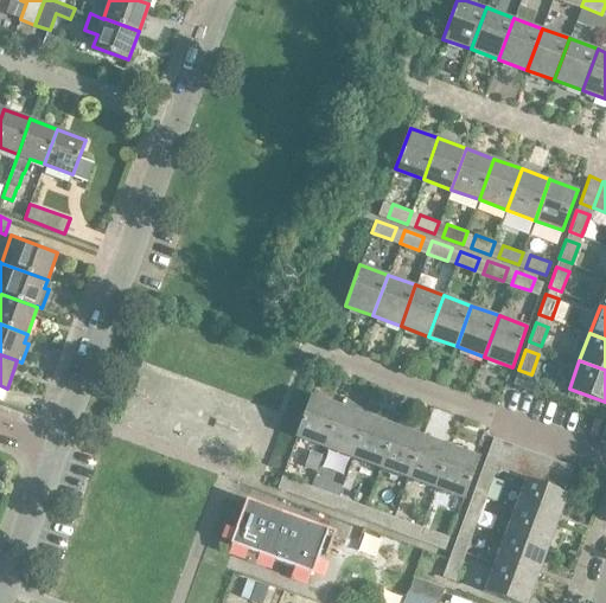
[(325,446),(339,405),(312,395),(297,436),(325,446)]
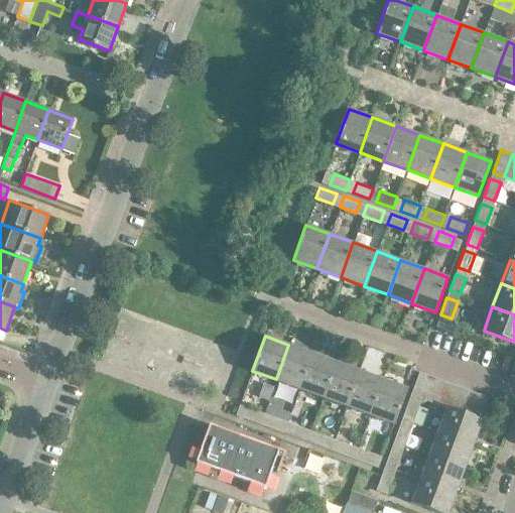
[(299,388),(312,353),(288,345),(276,379),(299,388)]
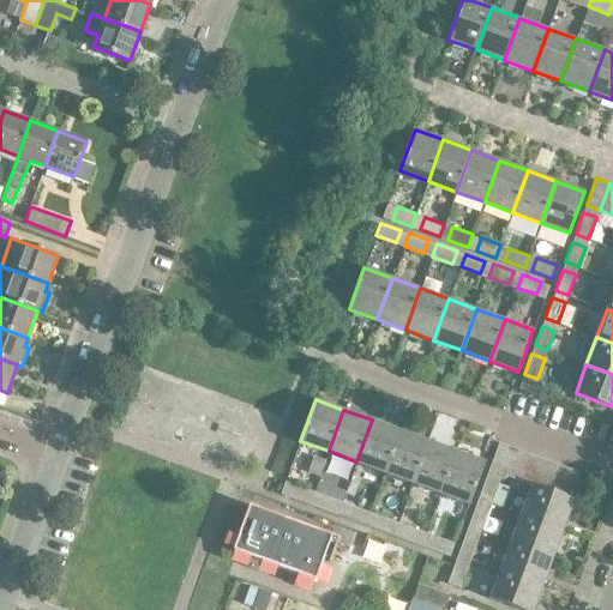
[(385,472),(400,430),(372,420),(356,461),(385,472)]
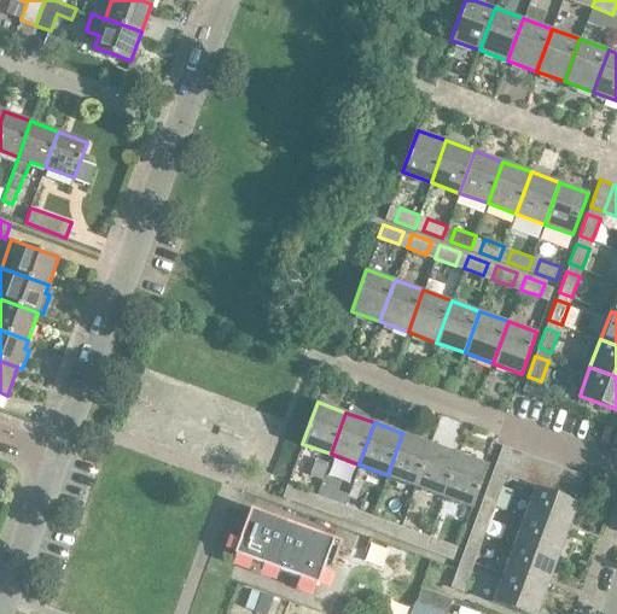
[(402,433),(388,475),(415,485),(431,443),(402,433)]
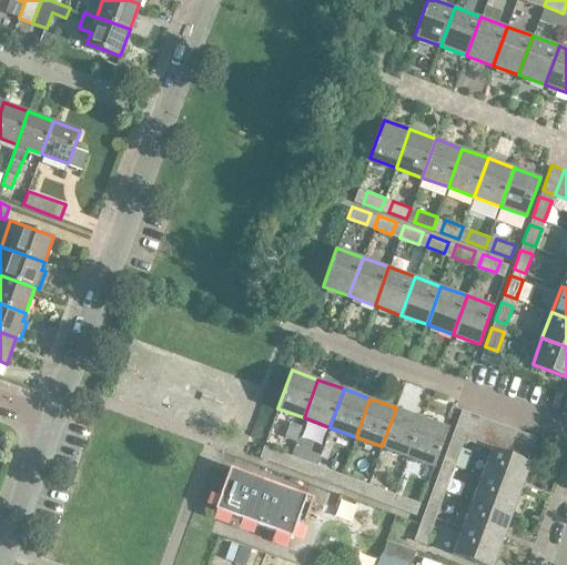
[(408,456),(422,417),(396,407),(382,446),(408,456)]
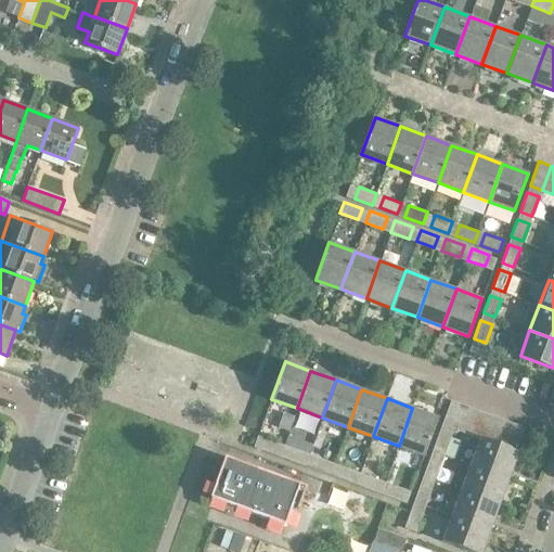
[(454,427),(464,403),(451,399),(442,423),(454,427)]
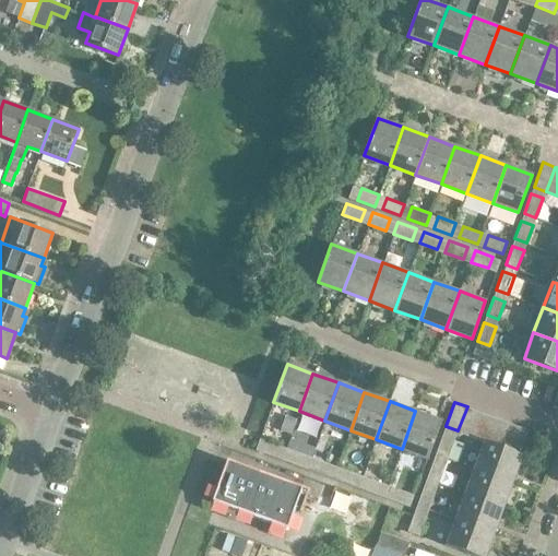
[(470,435),(479,411),(467,406),(458,430),(470,435)]
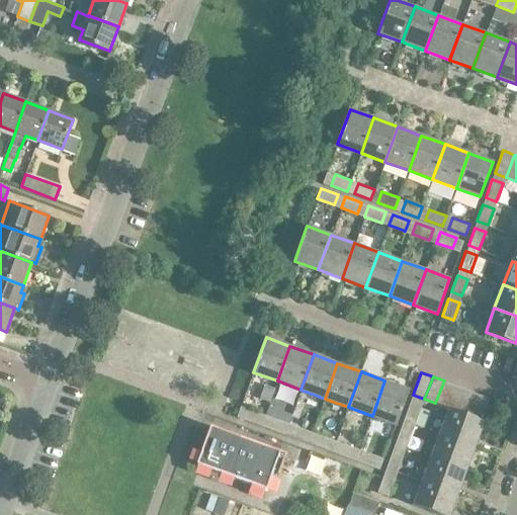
[(409,390),(384,380),(372,416),(396,425),(409,390)]
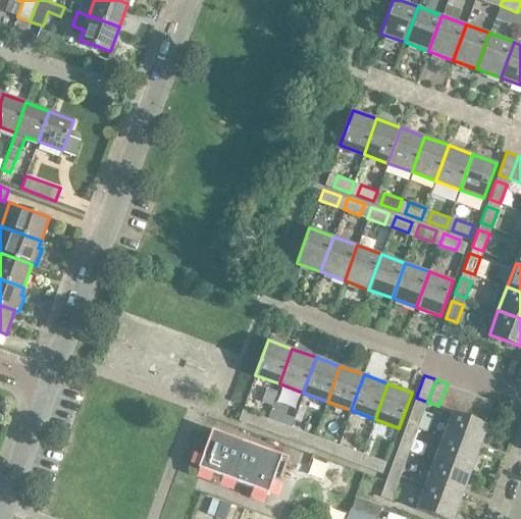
[(451,411),(459,387),(448,383),(438,406),(451,411)]
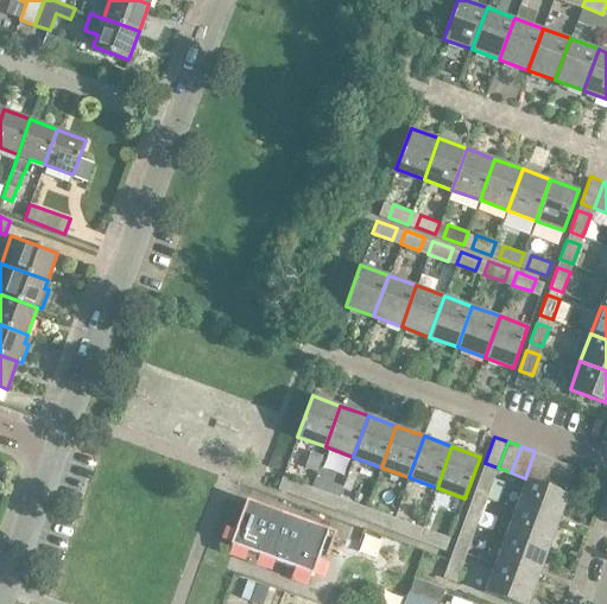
[(528,478),(538,483),(548,456),(535,451),(525,478),(528,478)]
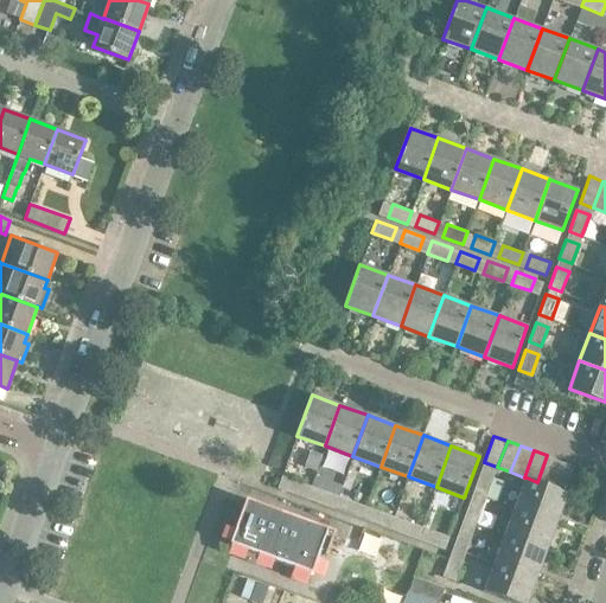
[(547,455),(537,482),(550,487),(560,460),(547,455)]
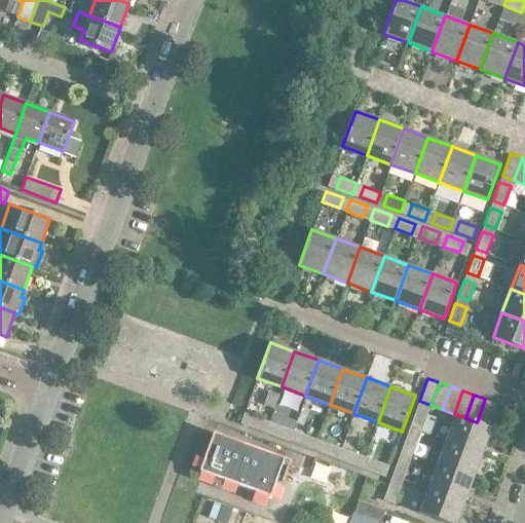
[(485,399),(477,422),(488,426),(496,404),(485,399)]
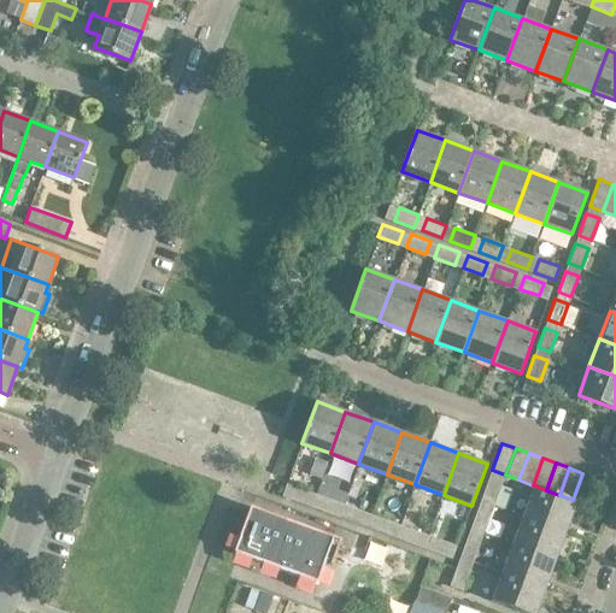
[(488,479),(481,500),(494,505),(502,484),(488,479)]
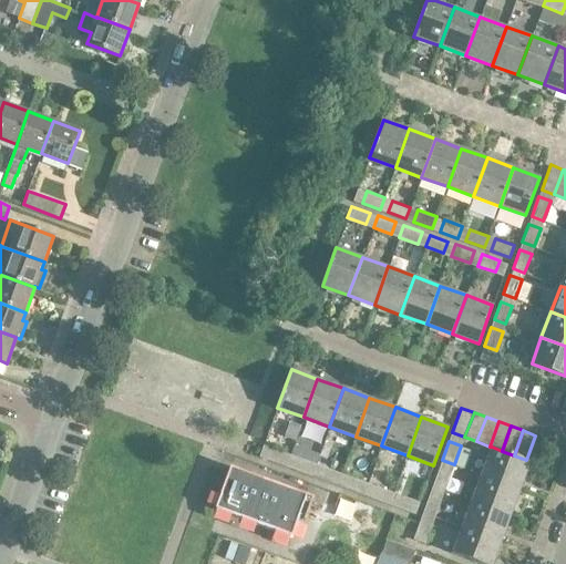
[(273,447),(268,458),(286,464),(290,452),(273,447)]
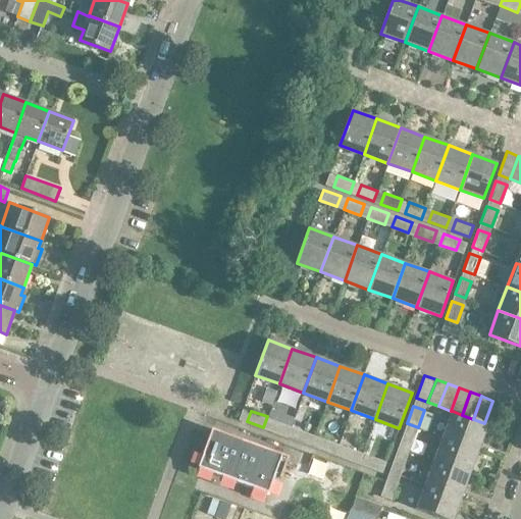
[(484,423),(473,419),(462,415),(453,411),(443,436),(475,449),(478,450),(483,437),(480,436),(484,423)]
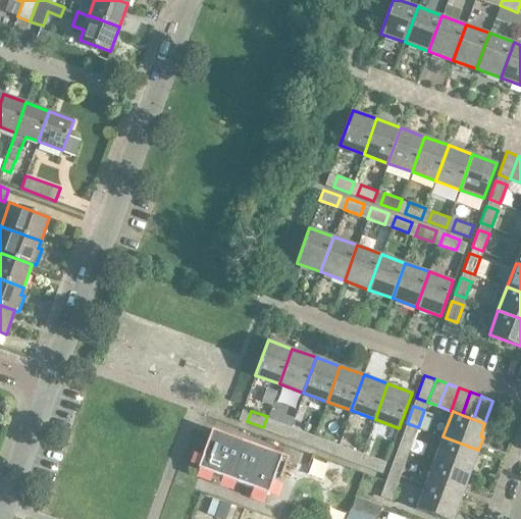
[(274,419),(270,430),(287,436),(291,425),(274,419)]
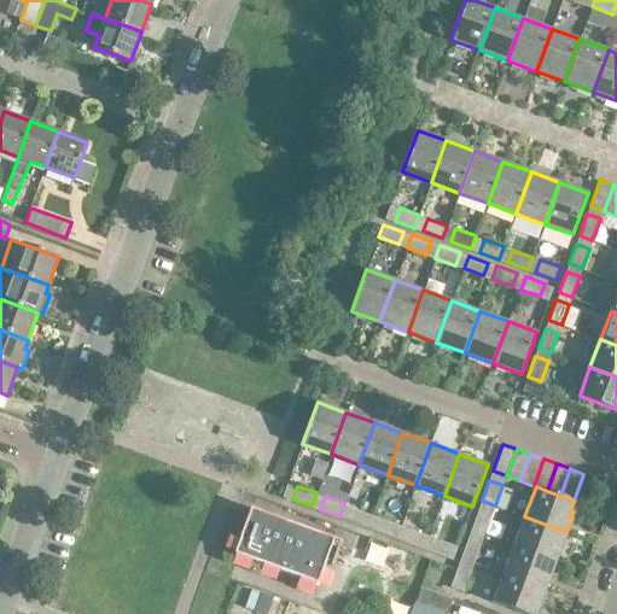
[(251,507),(234,553),(318,583),(326,562),(332,565),(342,541),(251,507)]
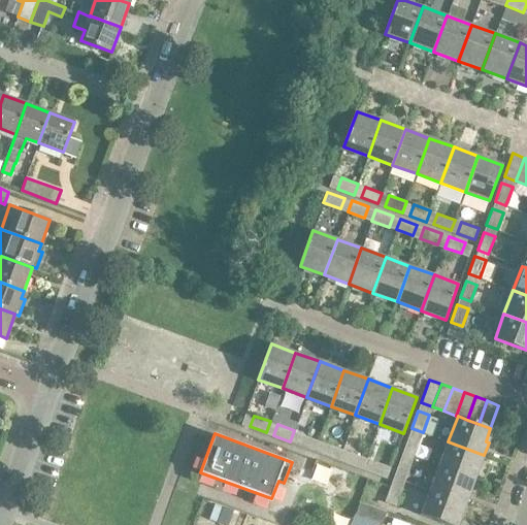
[(301,433),(298,444),(315,450),(319,439),(301,433)]
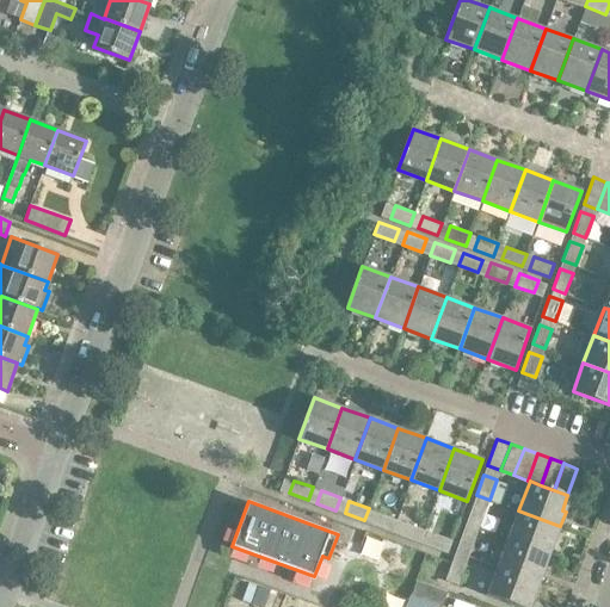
[(473,505),(466,522),(479,527),(486,508),(473,505)]
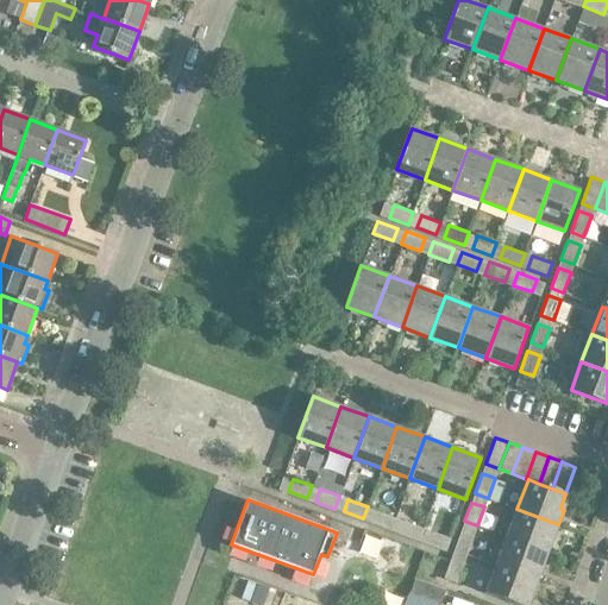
[(376,509),(371,522),(390,529),(395,516),(376,509)]
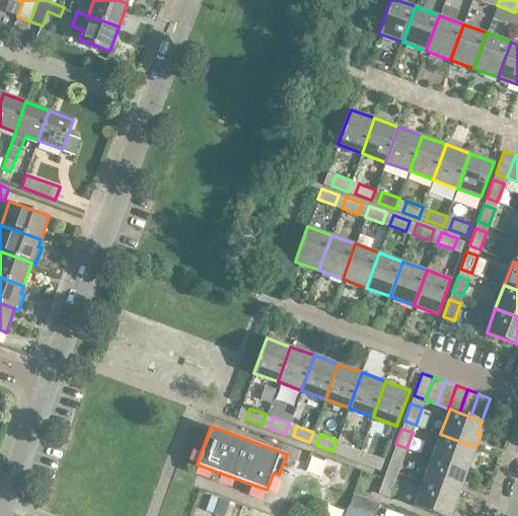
[(468,457),(472,446),(440,434),(432,457),(464,469),(467,470),(471,458),(468,457)]
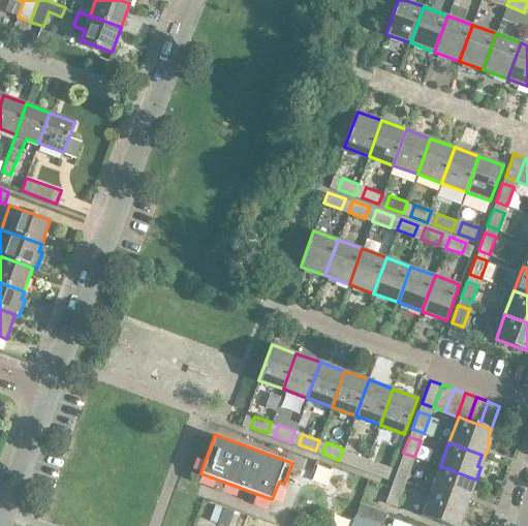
[(350,452),(347,462),(364,468),(368,458),(350,452)]
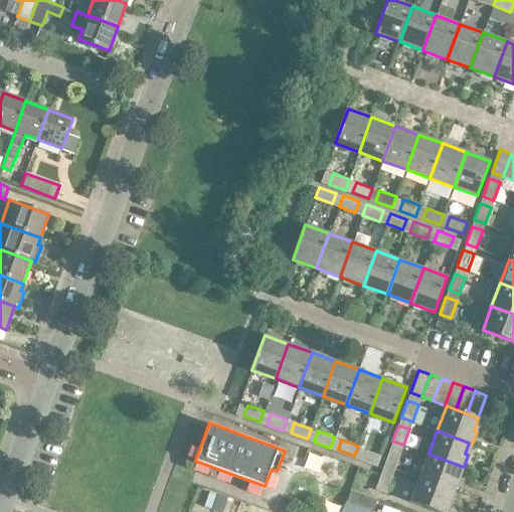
[(365,448),(361,459),(377,465),(381,454),(377,453),(379,450),(367,445),(366,449),(365,448)]
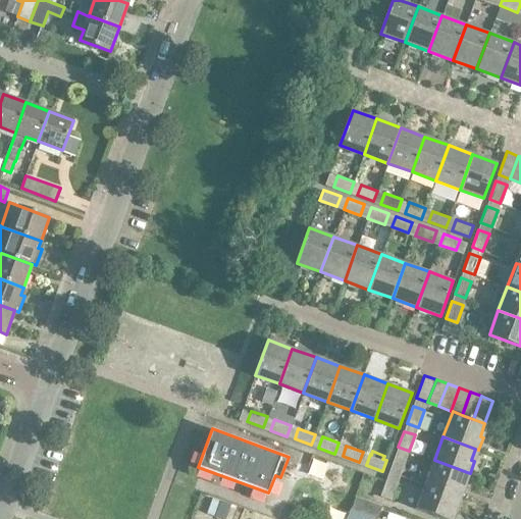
[(396,455),(389,471),(401,474),(406,459),(396,455)]
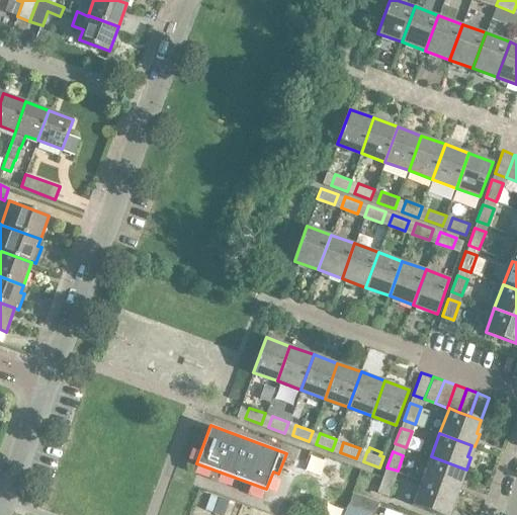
[(459,480),(463,468),(431,456),(422,481),(454,492),(457,493),(461,481),(459,480)]
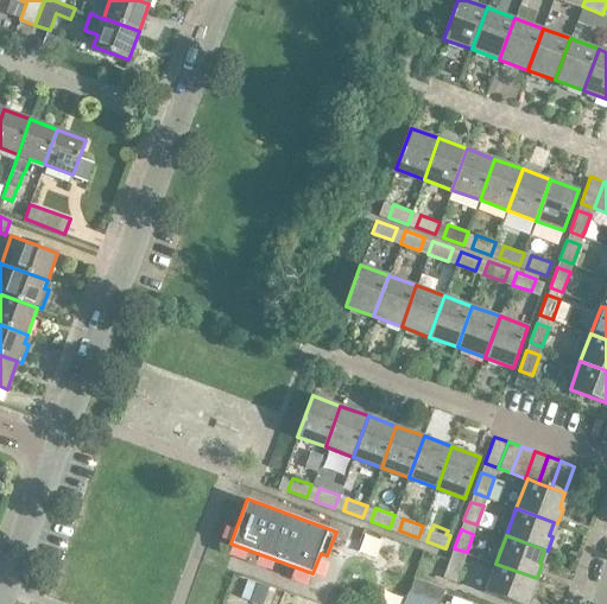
[(450,557),(443,576),(456,580),(463,561),(450,557)]
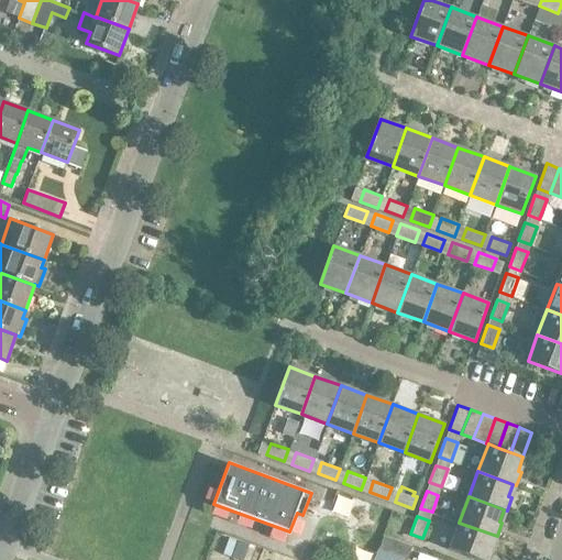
[(489,548),(494,535),(459,523),(450,548),(482,559),(488,559),(493,549),(489,548)]
